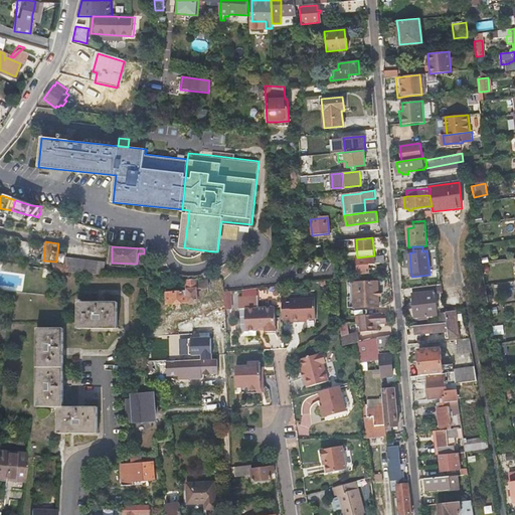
[(367,267),(370,266),(373,266),(373,265),(382,264),(381,256),(373,258),(348,260),(349,262),(354,261),(356,275),(368,273),(367,267)]
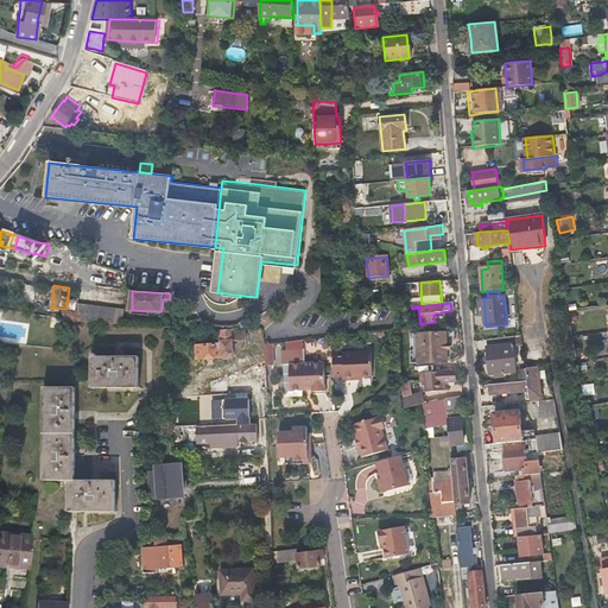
[(75,321),(99,323),(124,324),(124,310),(77,306),(75,321)]
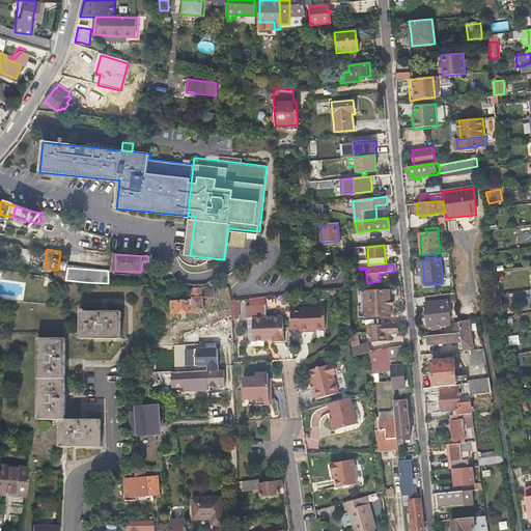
[(149,286),(149,282),(149,278),(137,277),(137,285),(149,286)]
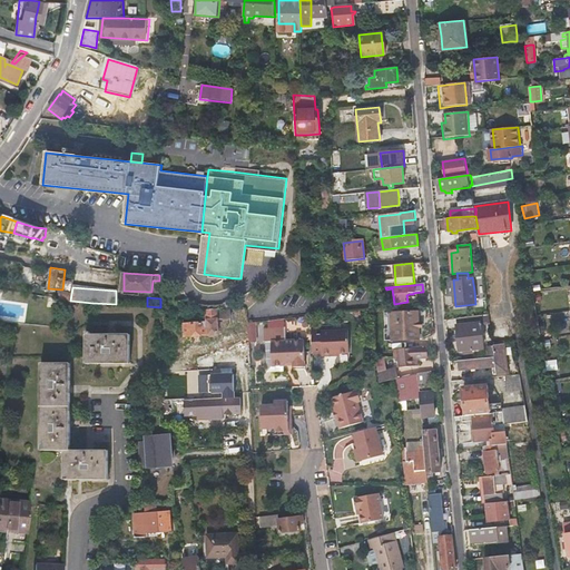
[(208,337),(213,337),(217,337),(217,333),(218,333),(217,322),(228,321),(228,307),(225,307),(206,308),(206,322),(196,323),(196,320),(190,320),(190,323),(183,323),(184,336),(208,335),(208,337)]
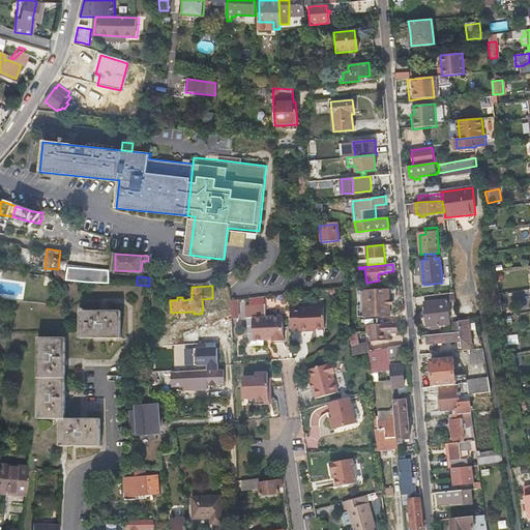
[(364,295),(366,318),(391,316),(389,290),(364,292),(364,295)]
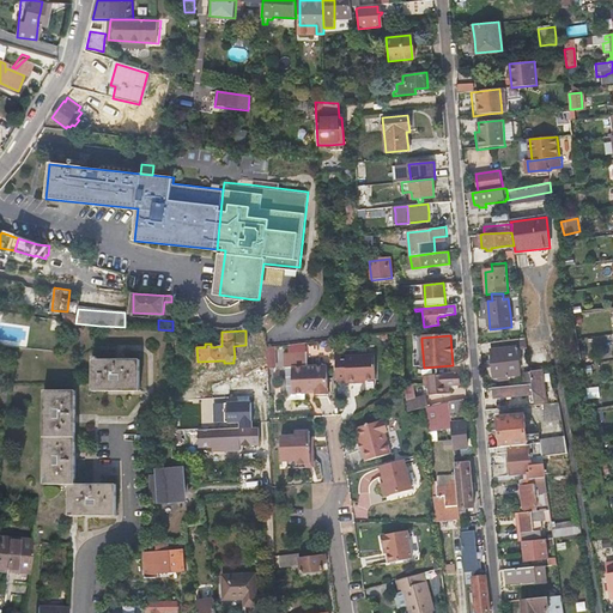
[(492,352),(508,351),(507,341),(491,344),(492,352)]
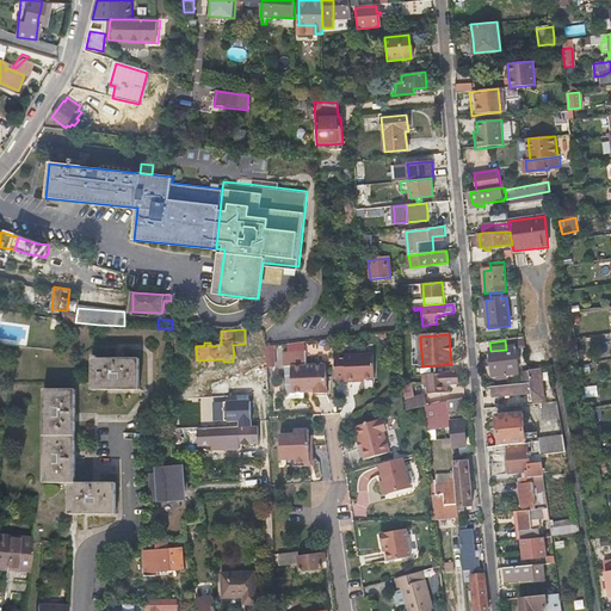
[(283,365),(289,365),(306,364),(306,343),(288,344),(287,352),(282,352),(283,365)]
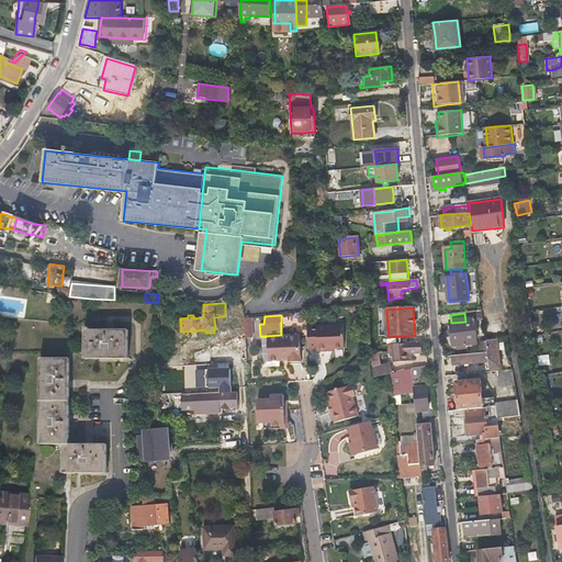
[(473,321),(465,322),(451,323),(453,347),(476,345),(473,321)]
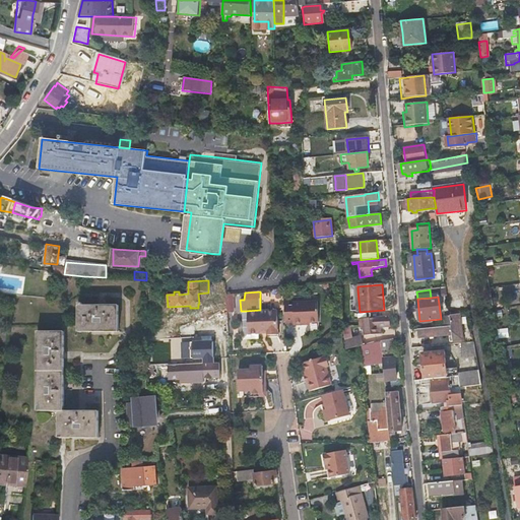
[(118,305),(101,305),(82,306),(82,302),(78,302),(79,331),(119,331),(118,305)]
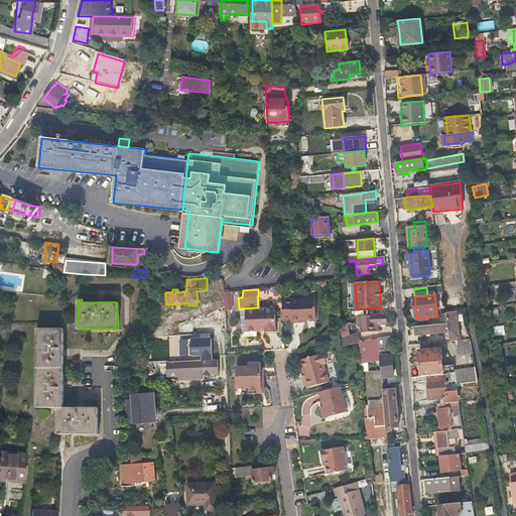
[(281,300),(282,323),(290,321),(291,324),(300,324),(300,321),(306,320),(315,320),(313,299),(290,301),(289,299),(281,300)]
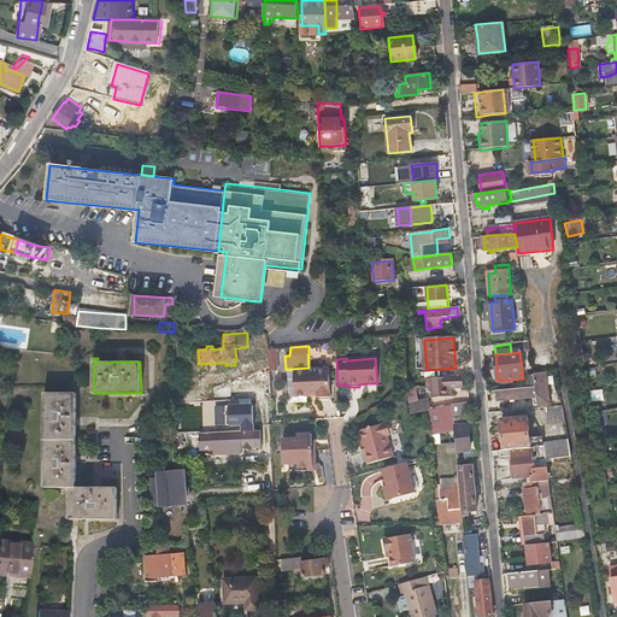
[(292,369),(293,399),(307,398),(307,395),(317,394),(317,399),(329,399),(327,366),(309,368),(292,369)]
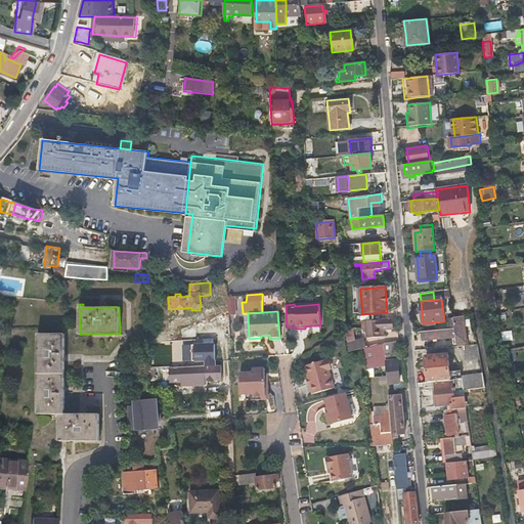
[(449,330),(435,331),(421,332),(422,341),(434,340),(446,339),(453,339),(453,345),(467,343),(463,316),(452,318),(453,322),(453,330),(449,330)]
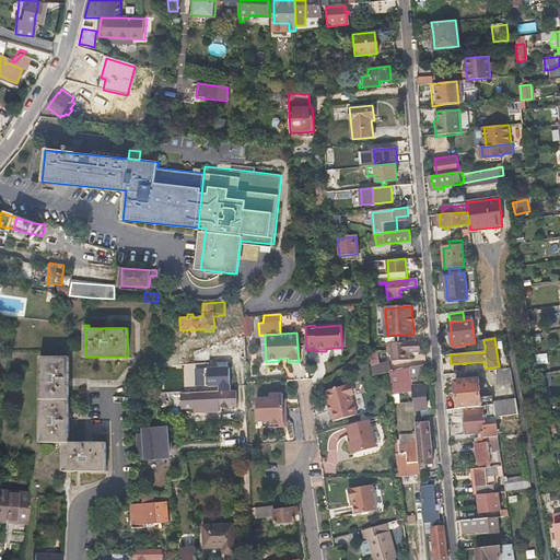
[(391,346),(393,364),(404,363),(403,353),(406,352),(416,351),(415,342),(391,346)]
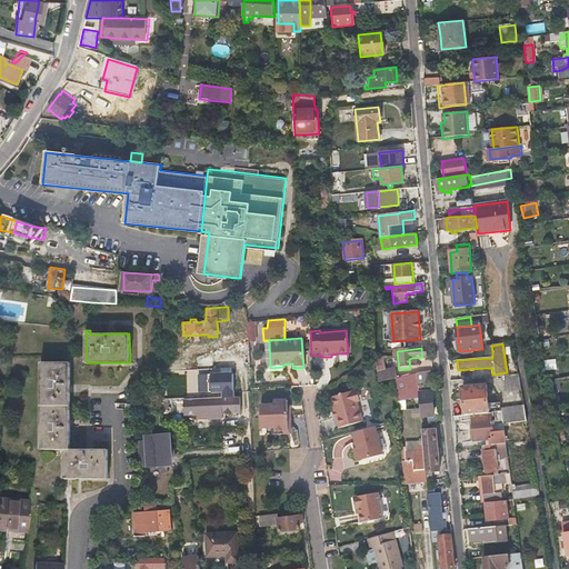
[(546,359),(546,370),(558,370),(557,359),(546,359)]
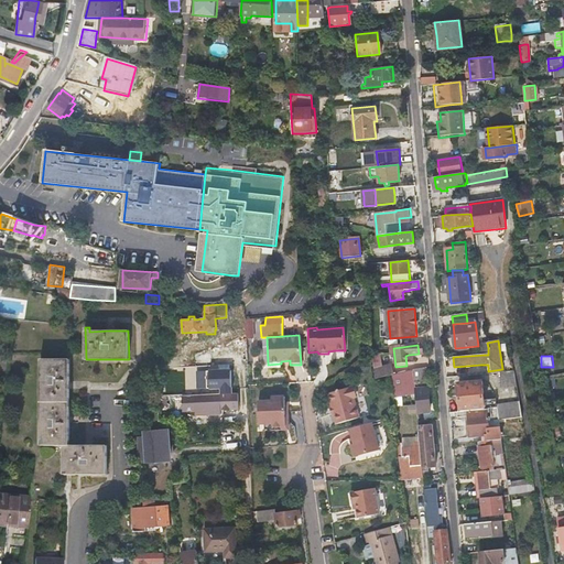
[(391,376),(393,375),(392,367),(383,370),(380,358),(375,359),(377,381),(391,376)]
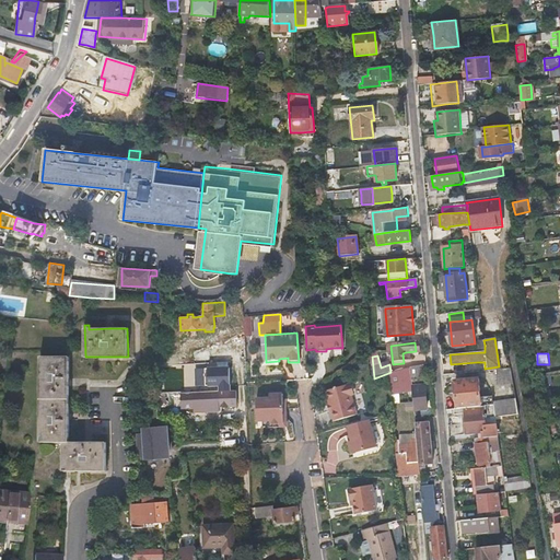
[(65,473),(86,473),(109,473),(108,442),(71,442),(69,358),(41,358),(42,442),(63,442),(65,473)]
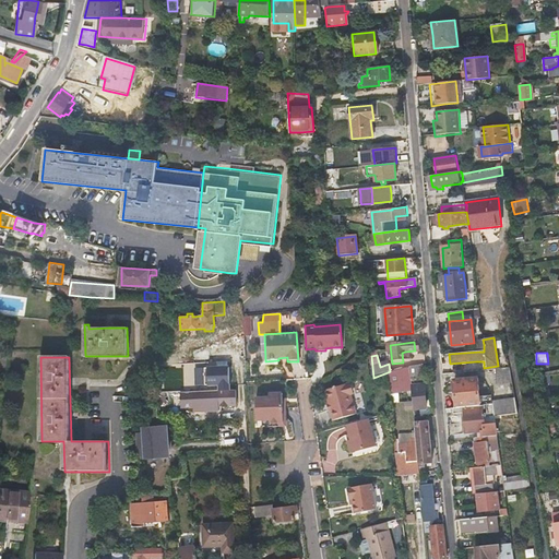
[(427,406),(426,393),(424,379),(416,380),(416,377),(424,375),(423,364),(411,365),(415,407),(418,407),(425,406),(427,406)]
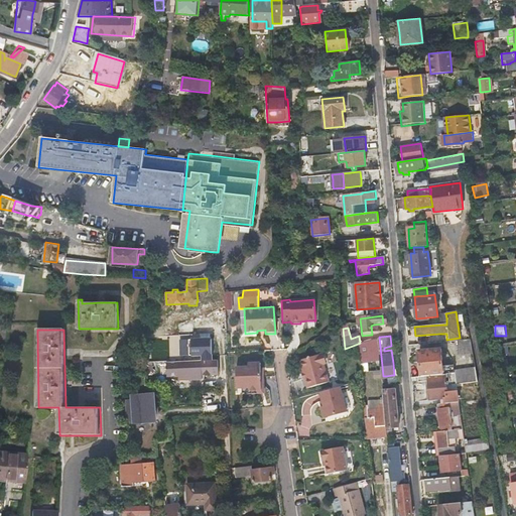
[(203,354),(203,361),(213,360),(212,341),(210,341),(210,338),(203,339),(203,341),(192,341),(192,354),(203,354)]
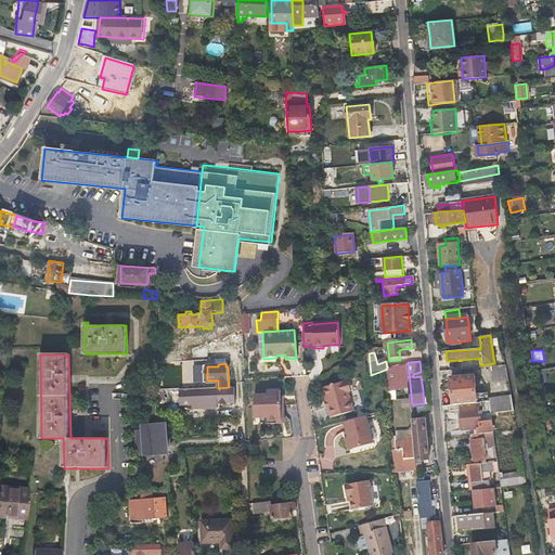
[(387,369),(385,370),(387,394),(409,387),(407,363),(387,369)]
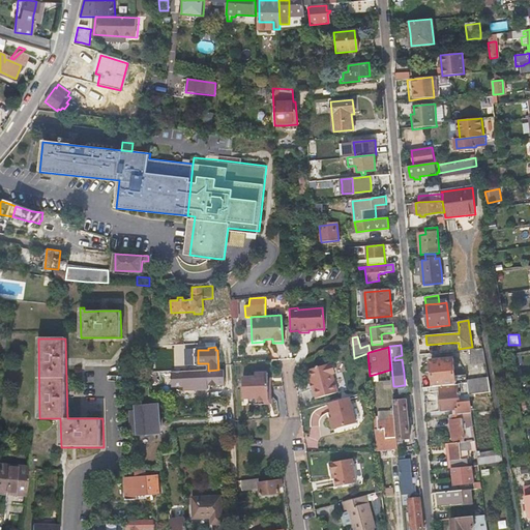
[(482,350),(476,350),(469,351),(470,364),(486,363),(482,350)]
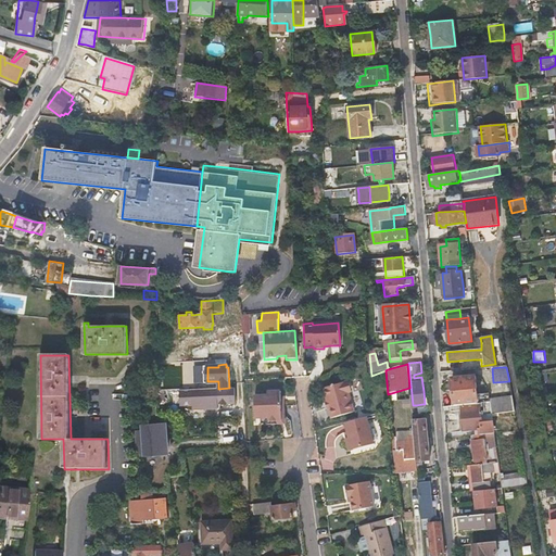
[(452,406),(460,406),(478,404),(475,377),(453,379),(453,390),(451,390),(452,406)]
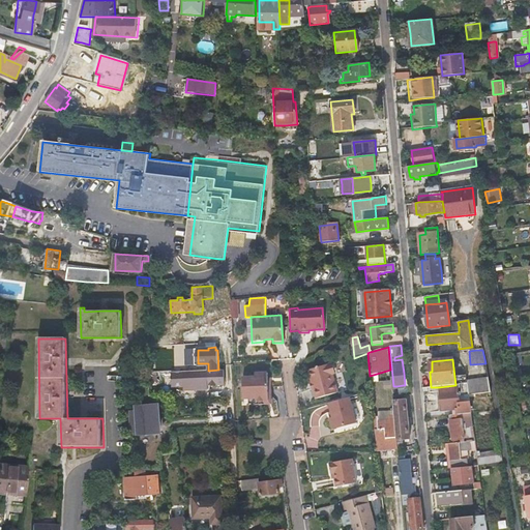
[(314,384),(316,389),(318,399),(337,393),(333,375),(334,372),(333,366),(330,364),(311,371),(314,384)]
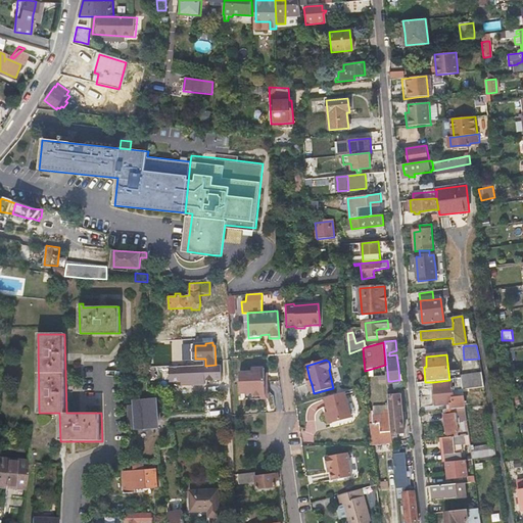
[(205,366),(180,367),(170,367),(170,378),(182,378),(182,382),(195,381),(195,379),(204,378),(216,378),(216,365),(205,366)]
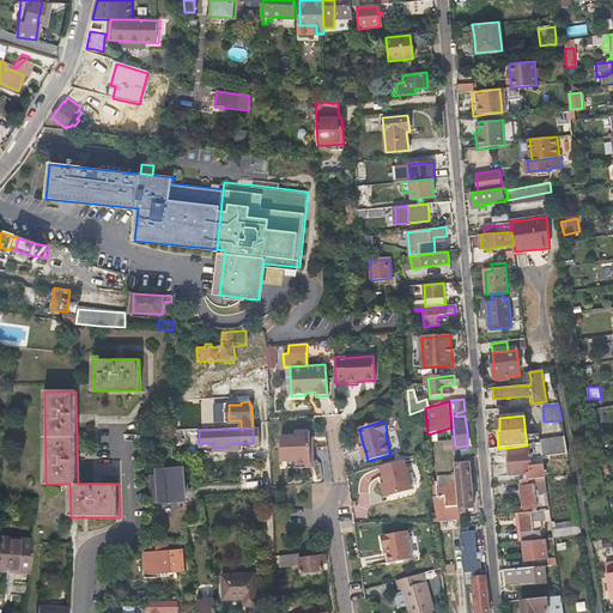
[(309,437),(309,431),(295,432),(295,437),(280,437),(281,461),(287,461),(296,461),(297,465),(311,463),(309,437)]
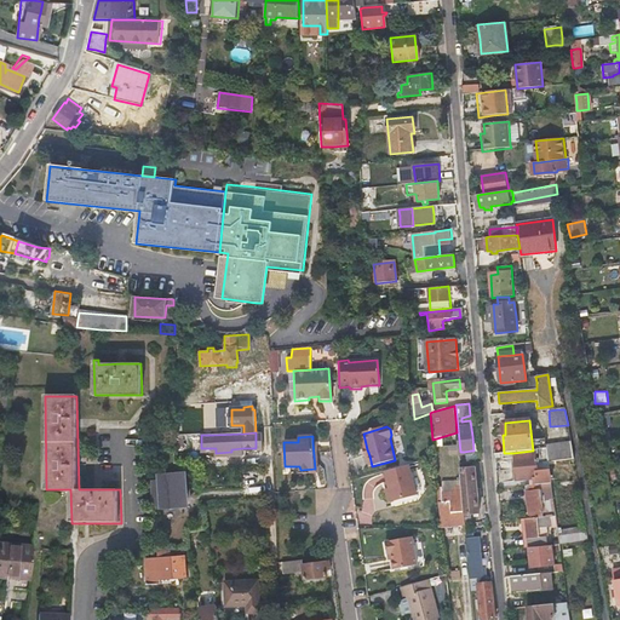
[(316,442),(313,442),(315,469),(300,470),(299,466),(291,466),(292,475),(317,472),(316,442)]
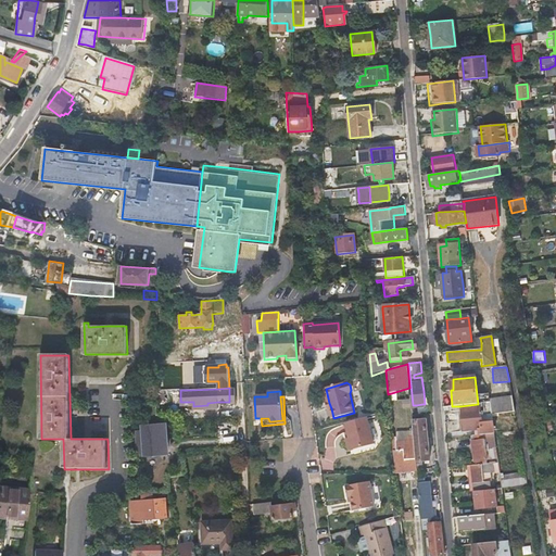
[(402,399),(403,407),(412,406),(411,397),(402,399)]
